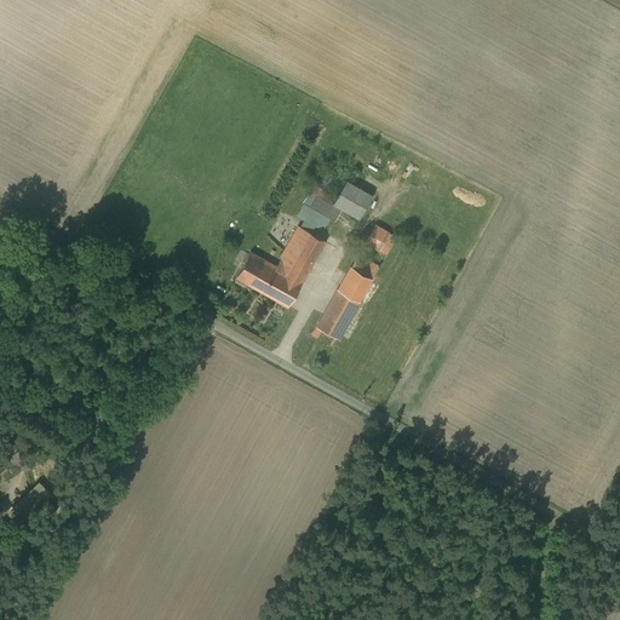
[(372,196),(346,182),(336,199),(333,202),(343,207),(360,218),(372,196)]
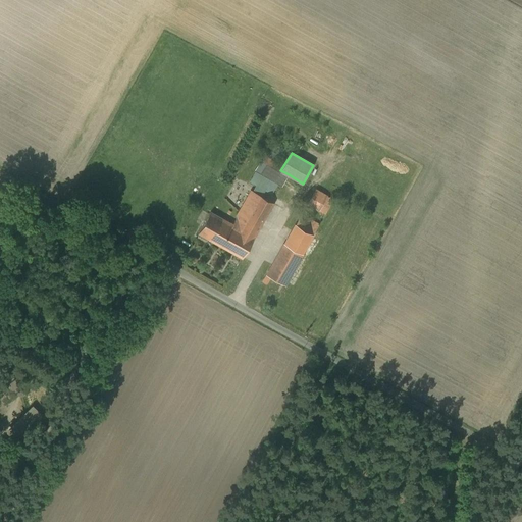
[(282,167),(264,156),(255,169),(282,186),(289,174),(280,170),(282,167)]
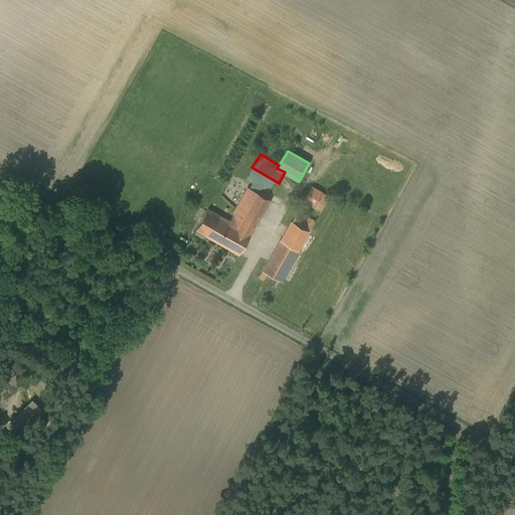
[(311,187),(308,189),(303,196),(298,205),(319,216),(329,197),(311,187)]
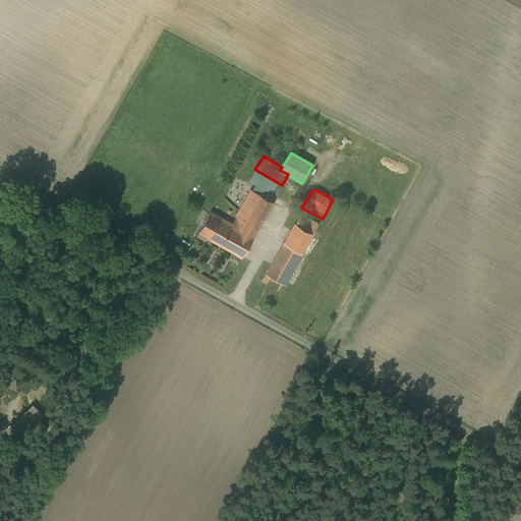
[(250,190),(239,212),(233,224),(253,236),(273,203),(250,190)]
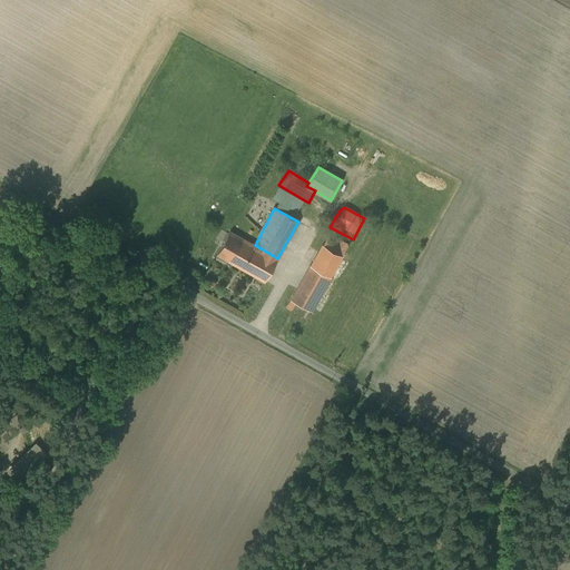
[(255,245),(229,232),(217,255),(264,281),(277,258),(255,245)]
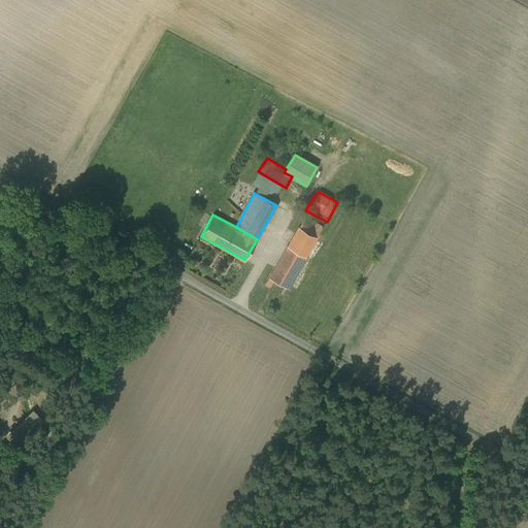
[(299,227),(288,246),(306,257),(317,237),(299,227)]
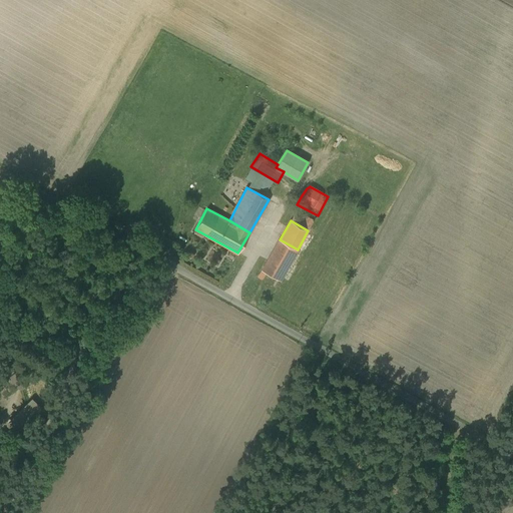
[(280,239),(263,271),(280,281),(298,249),(280,239)]
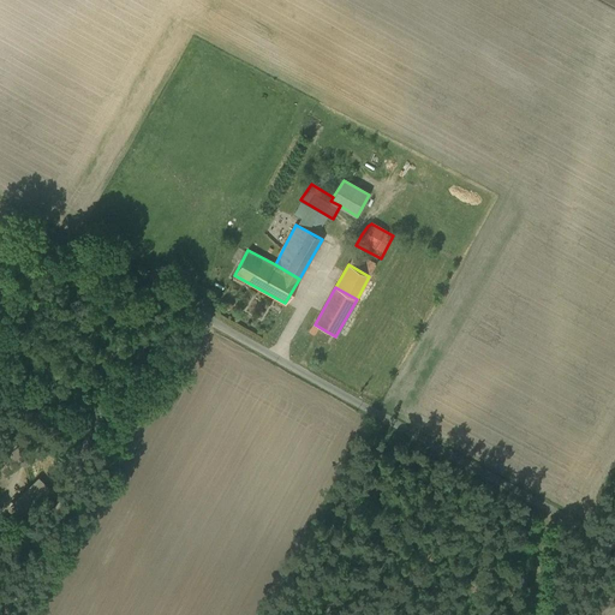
[(15,449),(16,465),(30,465),(29,448),(15,449)]
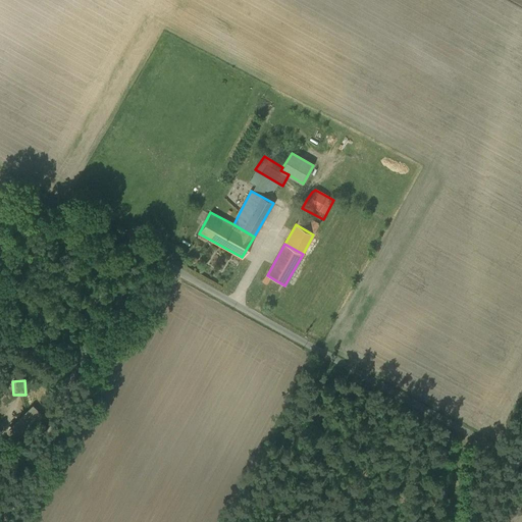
All buildings are outlined.
